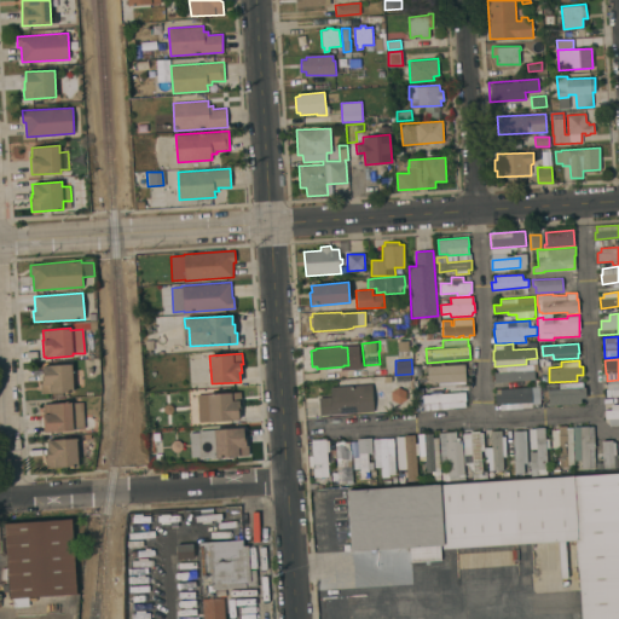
[(71,364),(74,392),(51,393),(41,393),(40,383),(41,383),(41,375),(44,375),(42,365),(71,364)]
